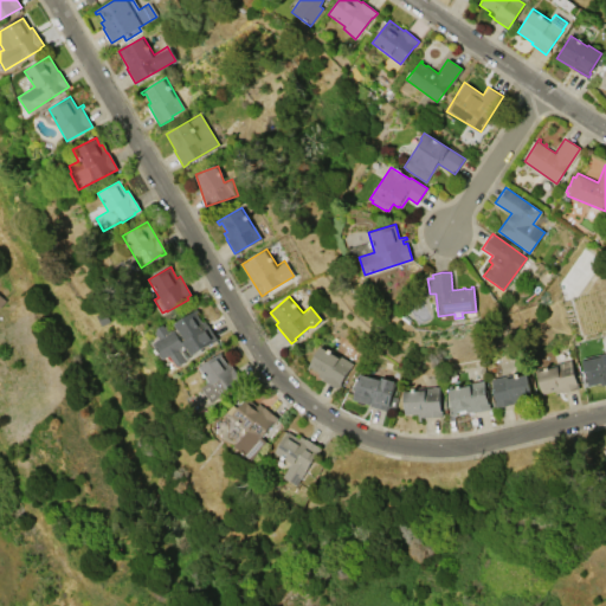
[(162,360),(152,343),(160,339),(155,331),(156,330),(155,329),(162,324),(165,327),(166,326),(171,333),(176,329),(173,323),(197,309),(198,311),(195,314),(201,322),(205,321),(217,340),(186,359),(180,348),(178,349),(185,361),(176,367),(169,355),(162,360)]
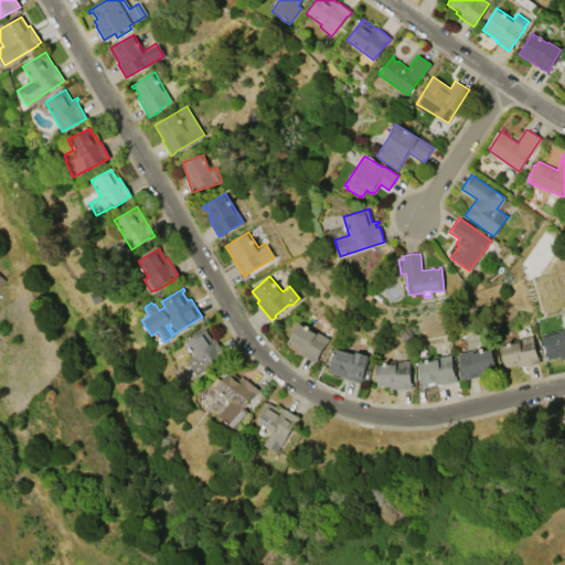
[(300,321),(328,339),(317,358),(318,358),(315,362),(313,362),(300,354),(301,353),(296,350),(298,347),(290,342),(288,345),(286,343),(300,321)]
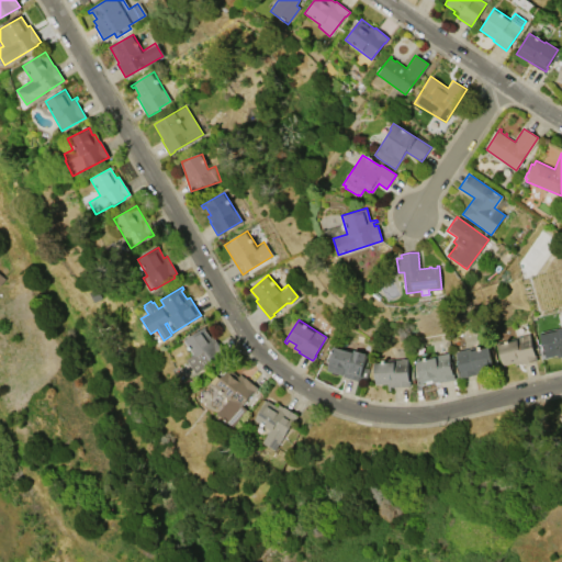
[(539,333),(561,326),(561,356),(558,358),(557,355),(546,358),(539,333)]
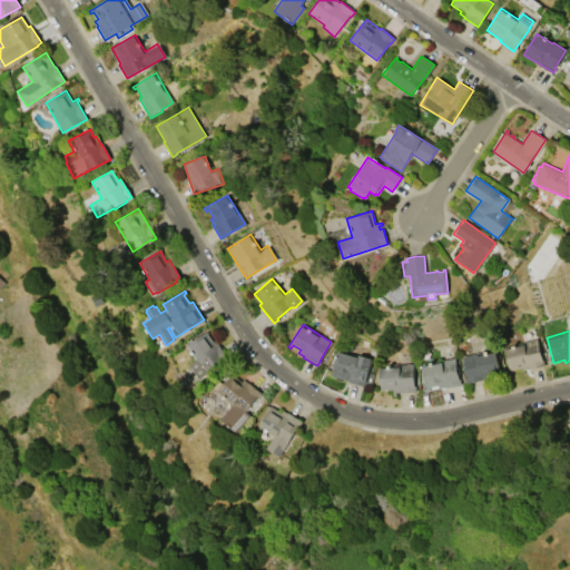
[(198,379),(188,364),(196,360),(186,345),(206,333),(213,342),(215,341),(227,359),(198,379)]
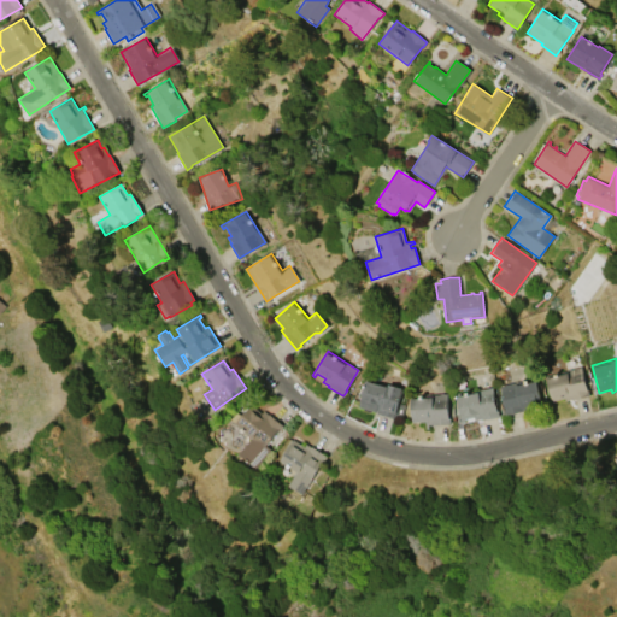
[(580,366),(588,395),(571,400),(571,399),(565,400),(564,398),(552,401),(546,376),(580,366)]
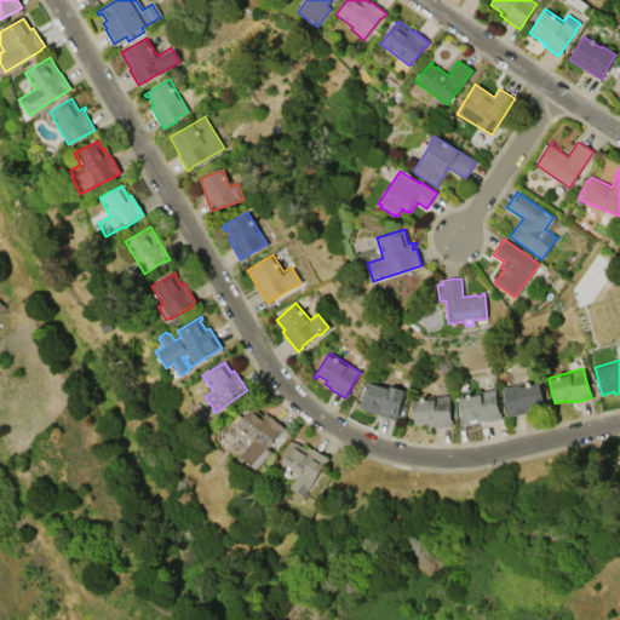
[(368,382),(388,388),(389,385),(402,390),(402,391),(403,391),(395,420),(378,415),(378,414),(360,408),(368,382)]
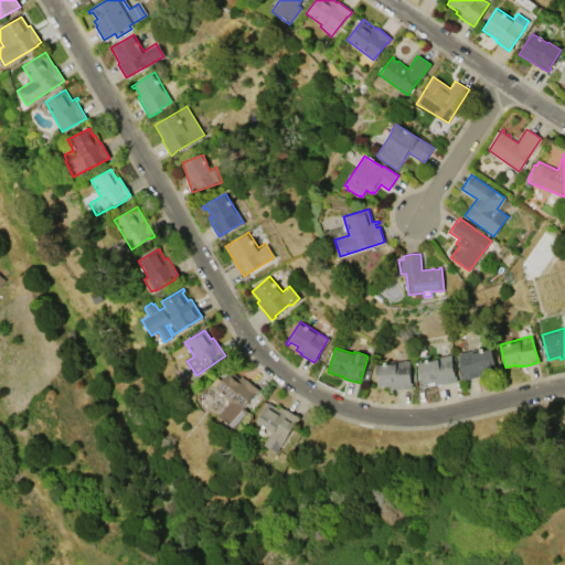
[(458,353),(482,348),(483,350),(490,349),(496,372),(464,380),(458,353)]
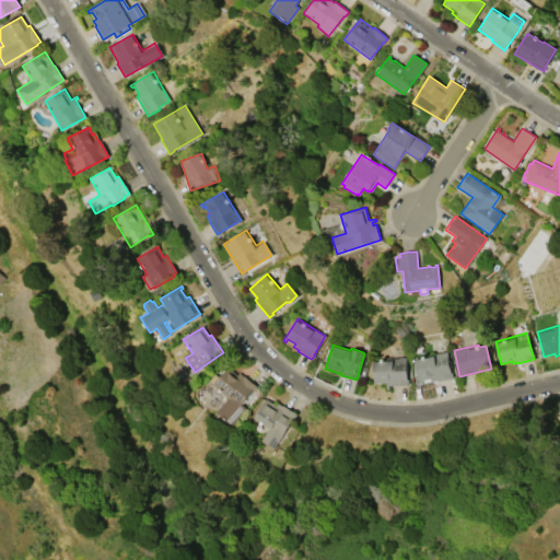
[(446,351),(448,361),(450,360),(453,378),(436,381),(436,380),(431,381),(431,377),(421,380),(422,383),(419,384),(413,358),(446,351)]
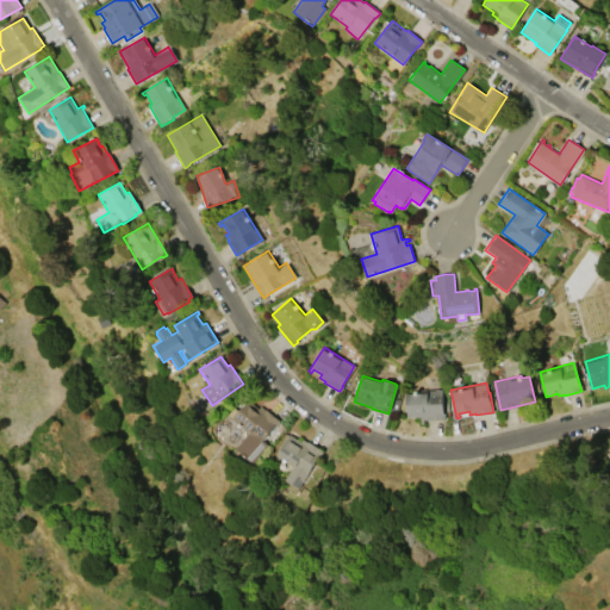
[(441,390),(443,418),(425,421),(425,418),(422,419),(423,424),(421,424),(419,417),(406,418),(405,392),(441,390)]
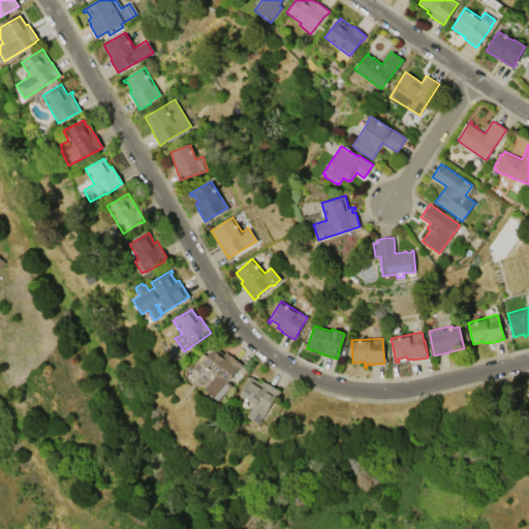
[(204,390),(215,376),(201,364),(215,347),(223,353),(225,351),(241,365),(226,381),(231,385),(218,401),(204,390)]
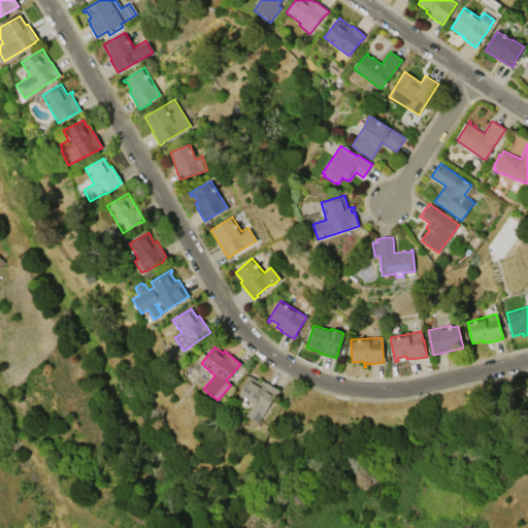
[(246,416),(254,404),(239,395),(251,376),(261,383),(262,381),(266,383),(266,382),(279,390),(276,395),(275,394),(258,423),(246,416)]
